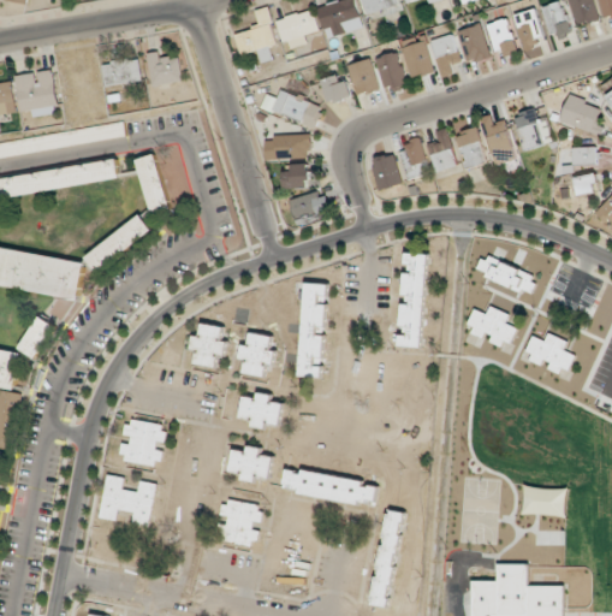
[(361,27),(352,0),(338,0),(315,7),(325,37),(361,27)]
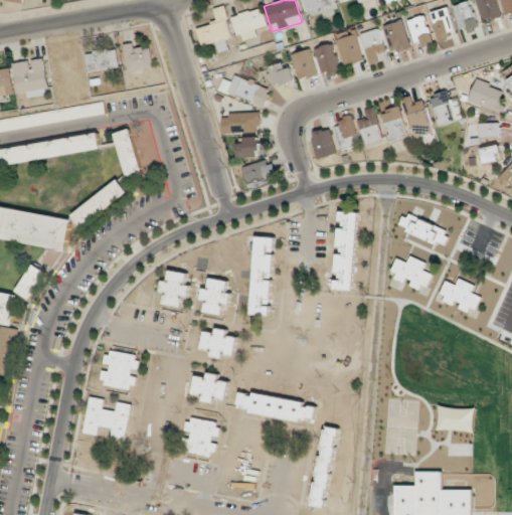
[(301,0),(305,16),(334,9),(331,0),(301,0)]
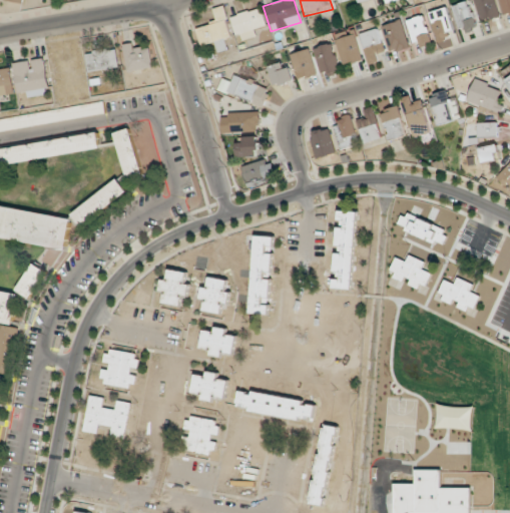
[(459,33),(475,28),(466,0),(450,5),(459,33)]
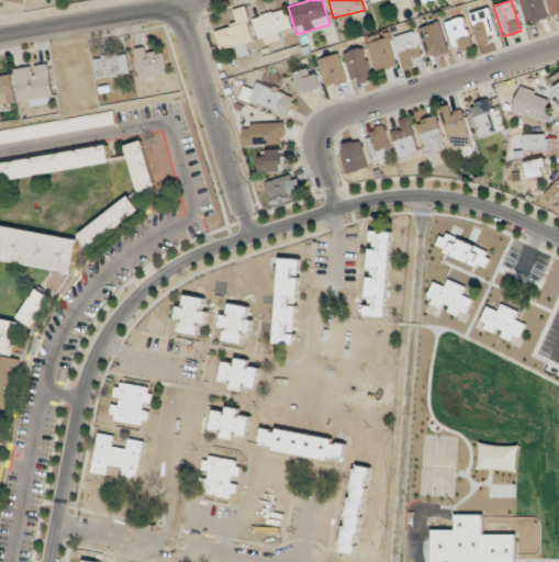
[(517,0),(526,25),(547,18),(540,0),(517,0)]
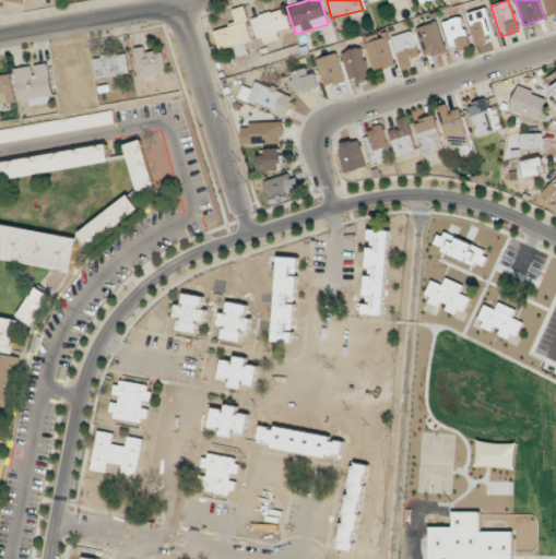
[(555,0),(543,0),(547,20),(555,18),(555,0)]
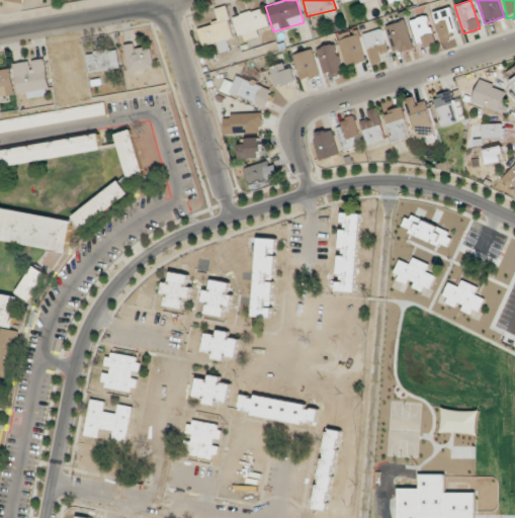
[(230,17),(238,41),(258,35),(256,28),(265,24),(260,7),(230,17)]
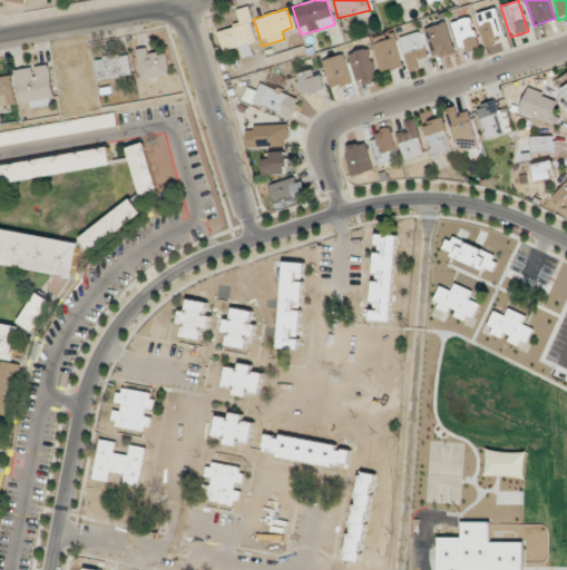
[(502,38),(494,9),(475,15),(482,43),(502,38)]
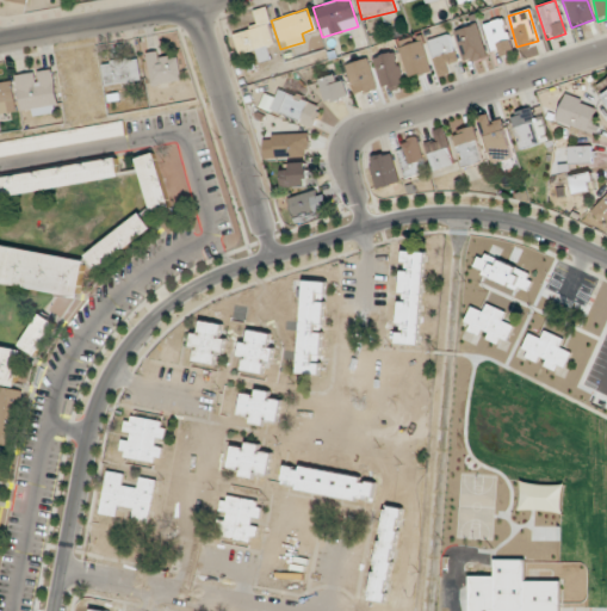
[(237,54),(272,44),(264,11),(253,13),(256,26),(233,34),(237,54)]
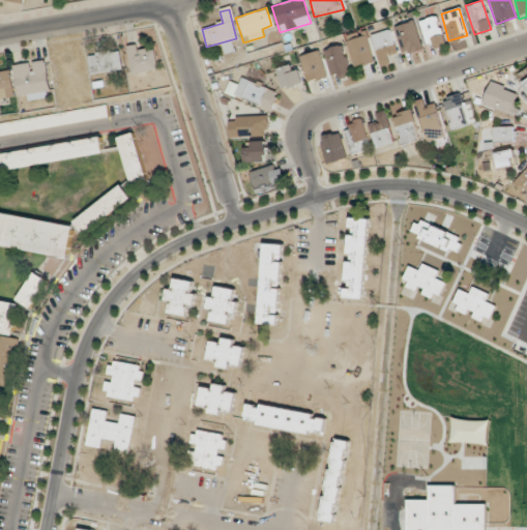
[(443,45),(438,17),(420,20),(426,49),(443,45)]
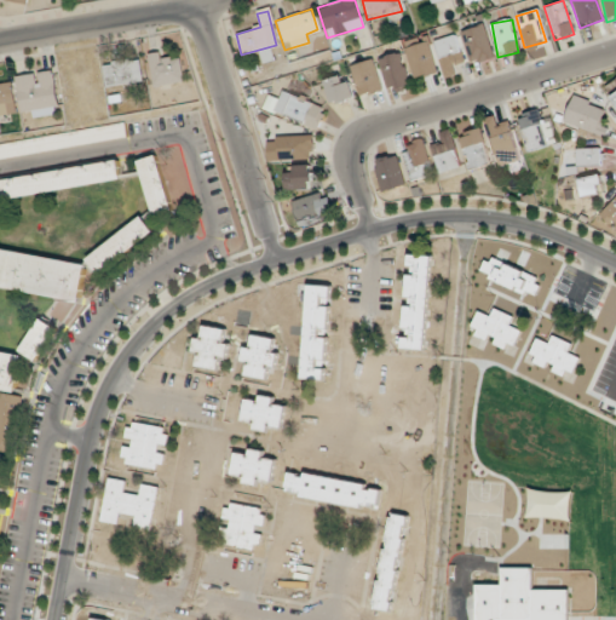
[(470,64),(491,57),(483,24),(460,32),(470,64)]
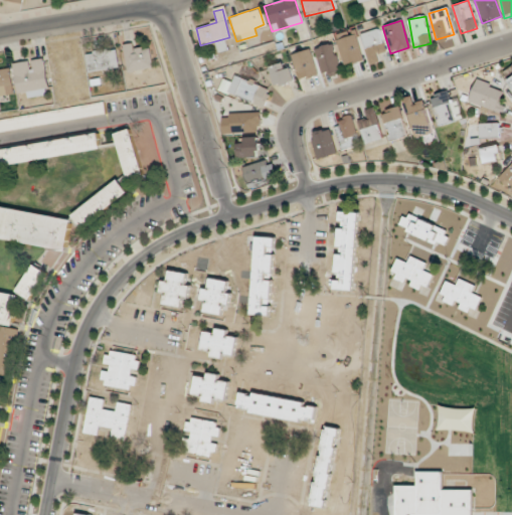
[(368,63),(377,60),(374,52),(382,49),(377,29),(360,33),(368,63)]
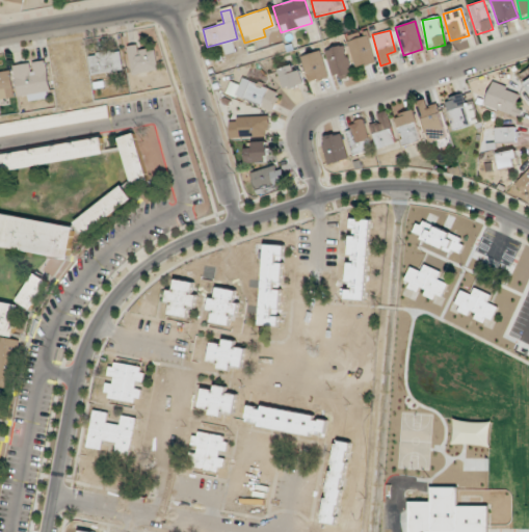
[(345,37),(355,68),(374,61),(364,31),(345,37)]
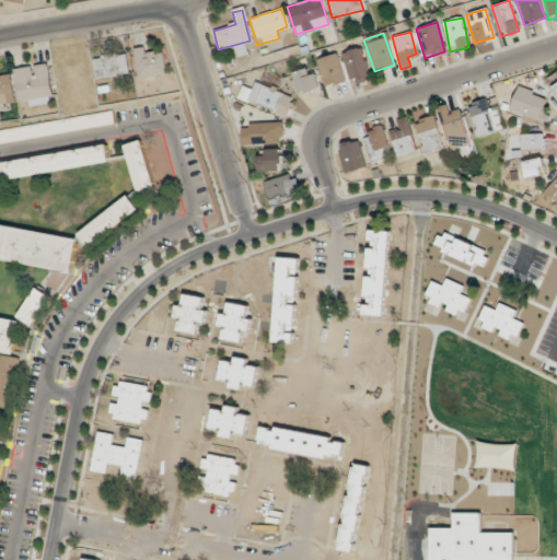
[(135,79),(164,73),(161,53),(150,55),(148,46),(129,49),(135,79)]
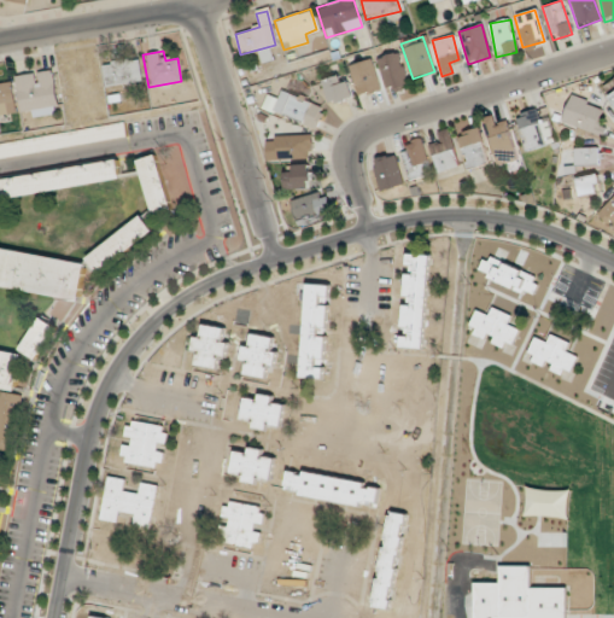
[(407,87),(398,52),(376,58),(385,92),(407,87)]
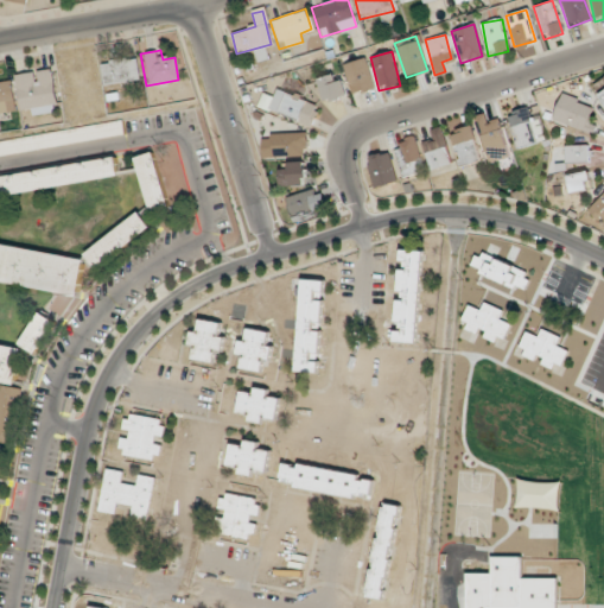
[(138,82),(135,58),(99,61),(101,84),(138,82)]
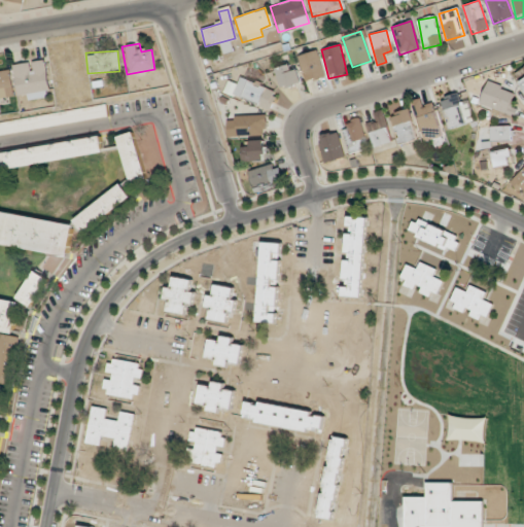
[(323,75),(314,50),(295,57),(305,82),(323,75)]
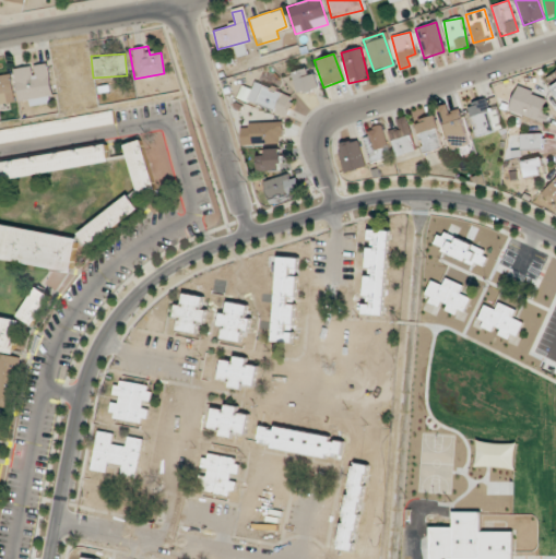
[(50,96),(45,63),(12,69),(18,102),(50,96)]
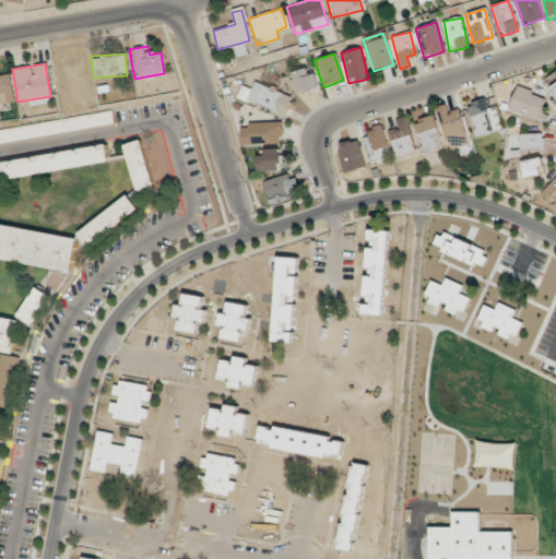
[(298,94),(318,87),(311,67),(292,73),(298,94)]
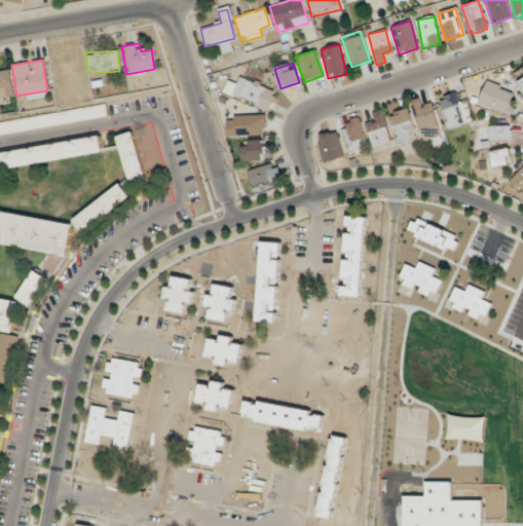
[(522,63),(509,74),(522,94),(522,63)]
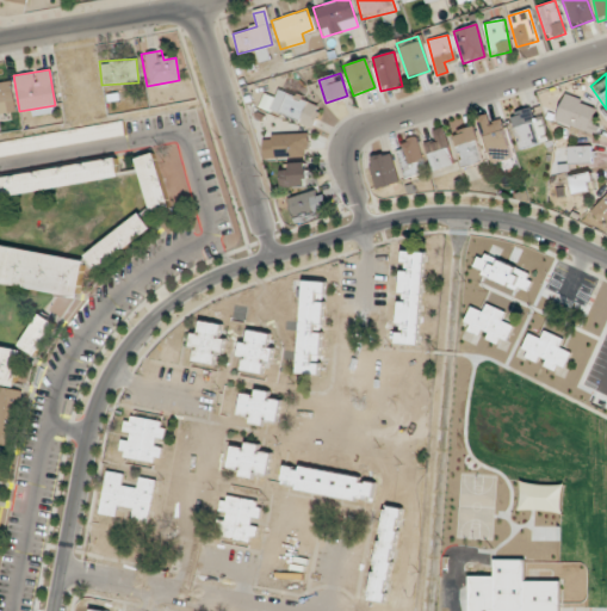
[(0,113),(11,113),(10,81),(0,81),(0,113)]
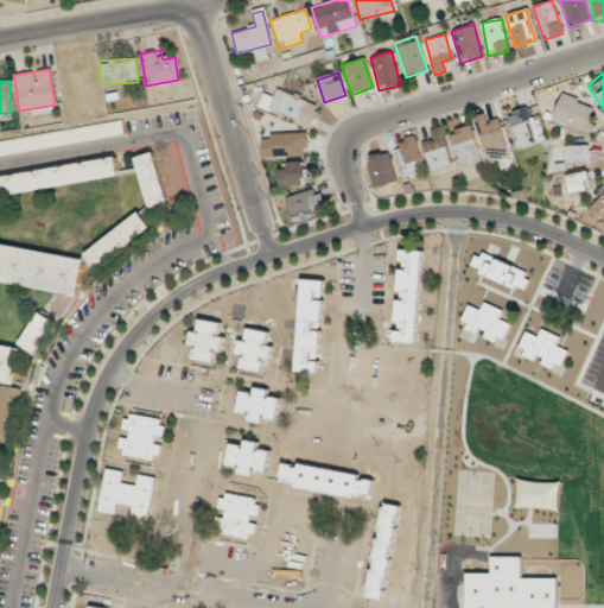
[(310,127),(318,106),(275,89),(271,99),(261,94),(256,106),(310,127)]
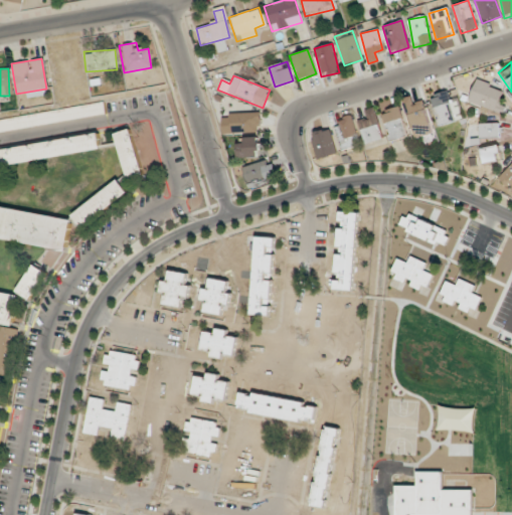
[(504,105),(497,103),(501,89),(473,80),(467,103),(502,113),(504,105)]
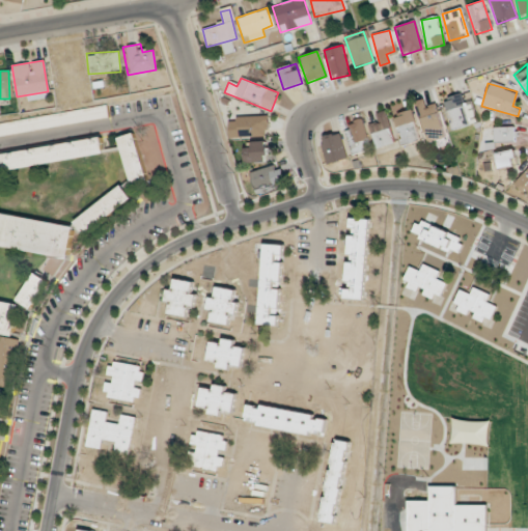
[(473,123),(466,92),(442,99),(449,129),(473,123)]
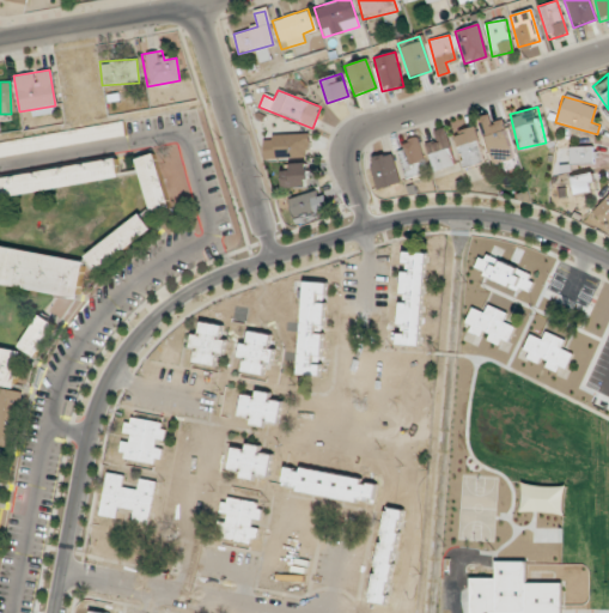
[(475,119),(487,155),(509,147),(500,120),(489,123),(487,115),(475,119)]
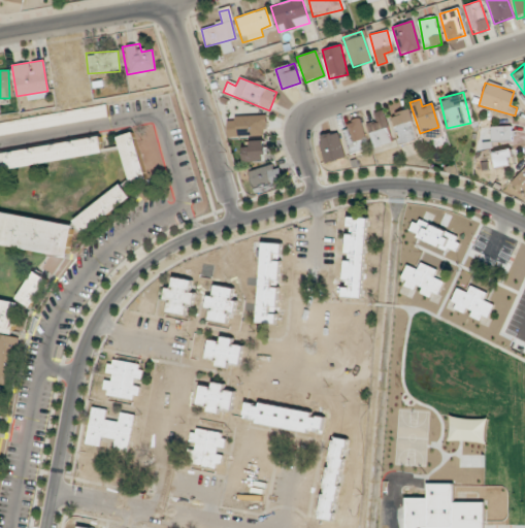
[(392,112),(395,143),(414,141),(411,110),(392,112)]
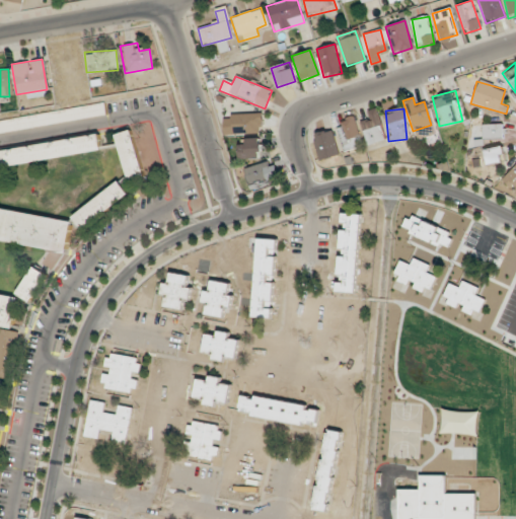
[(359,124),(368,146),(385,140),(374,109),(366,113),(369,120),(359,124)]
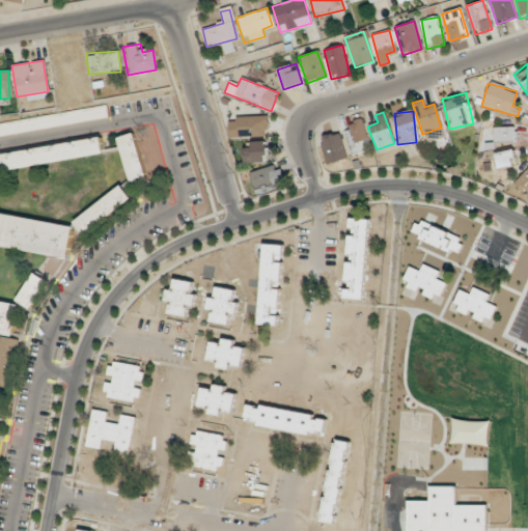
[(237,116),(237,137),(267,136),(267,116),(237,116)]
